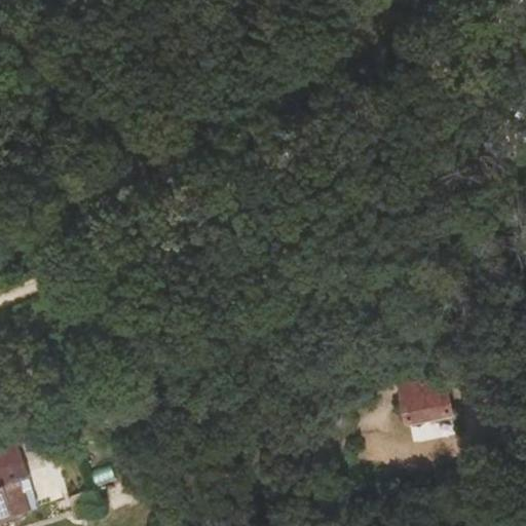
[(521,134),(513,125),(512,124),(503,132),(525,161),(525,160),(525,142),(525,143),(518,137),(521,134)]
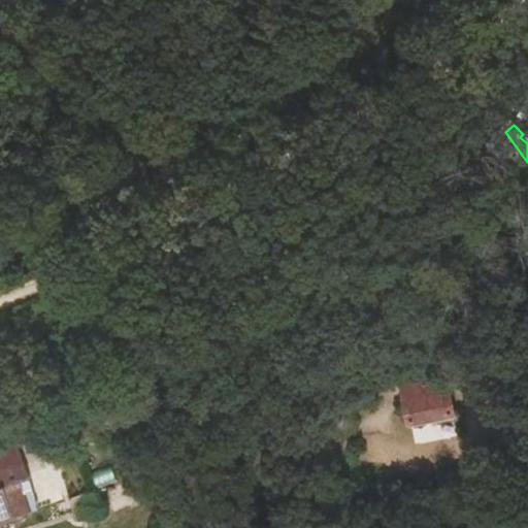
[(516,172),(527,162),(505,132),(501,136),(491,145),(516,172)]
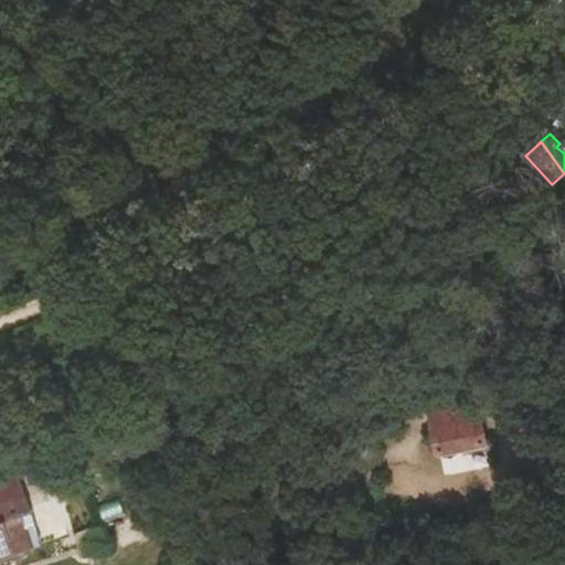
[(489,446),(478,391),(428,401),(440,456),(489,446)]
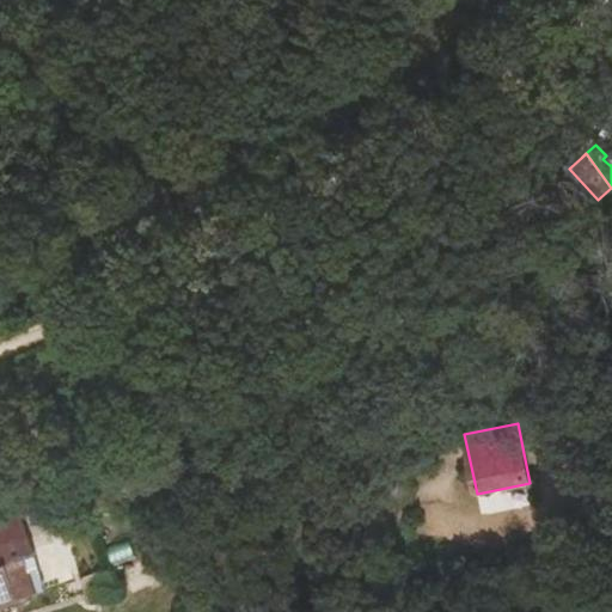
[(439,442),(460,441),(459,430),(438,433),(439,442)]
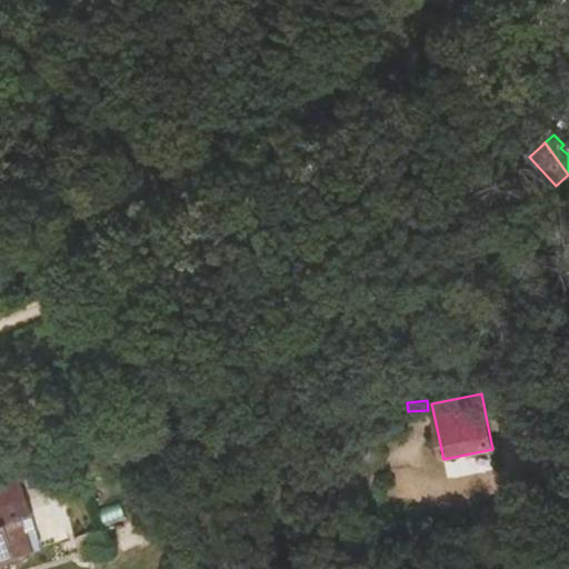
[(0,561),(40,548),(36,535),(56,527),(43,493),(0,508),(0,561)]
